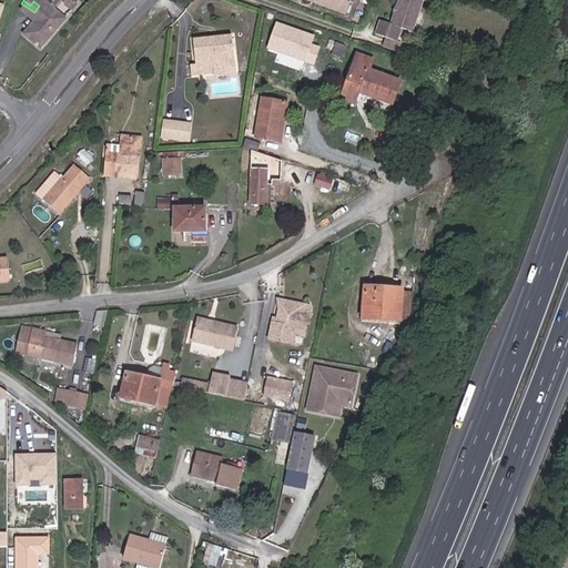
[(51,0),(23,0),(30,6),(33,1),(39,6),(34,12),(26,26),(42,39),(63,9),(51,0)]
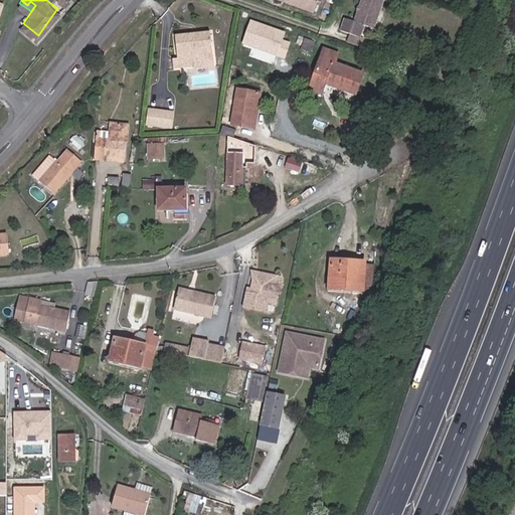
[(288,0),(287,3),(325,16),(329,0),(288,0)]
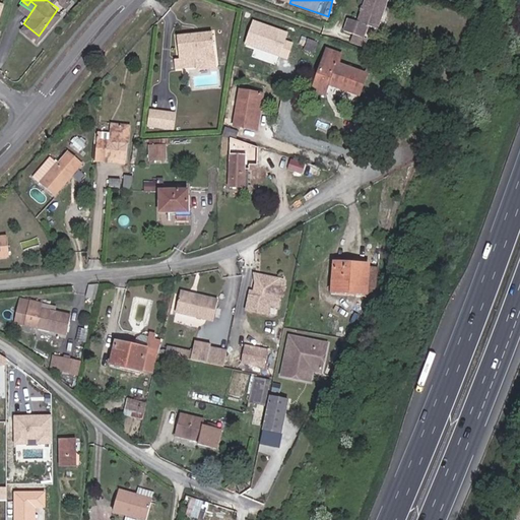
[(396,1),(393,0),(375,0),(367,25),(356,23),(353,36),(373,42),(377,29),(386,33),(396,1)]
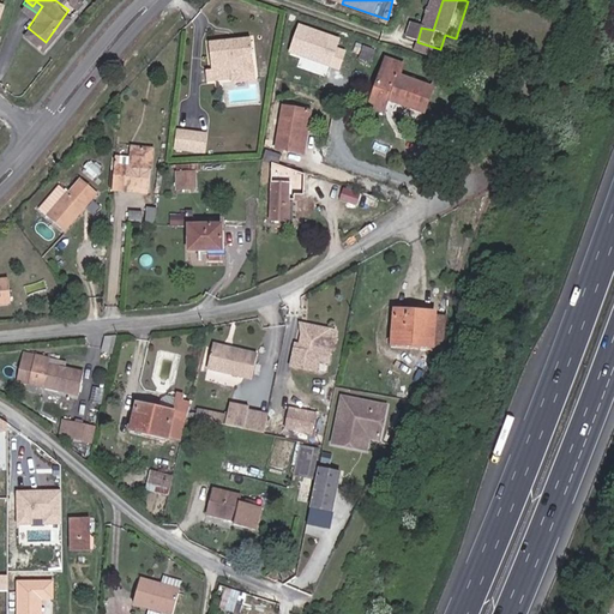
[(296,22),(286,53),(338,71),(345,50),(337,47),(341,37),(296,22)]
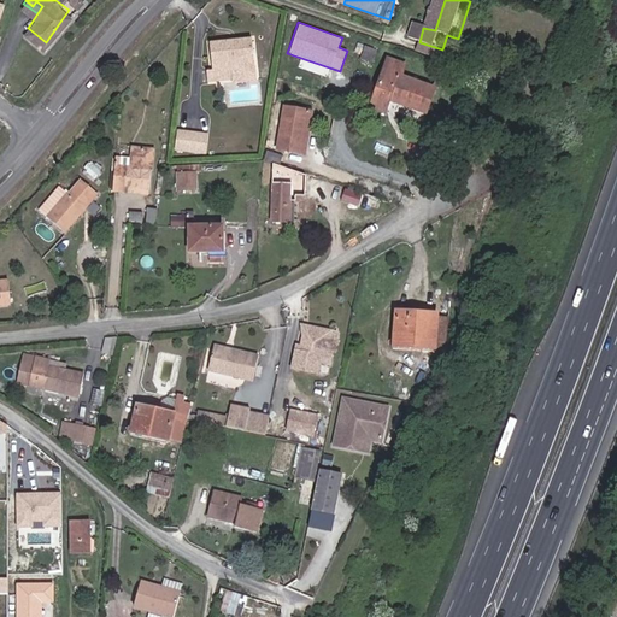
[(251,43),(207,46),(207,74),(204,74),(204,86),(231,84),(231,74),(251,71),(251,43)]
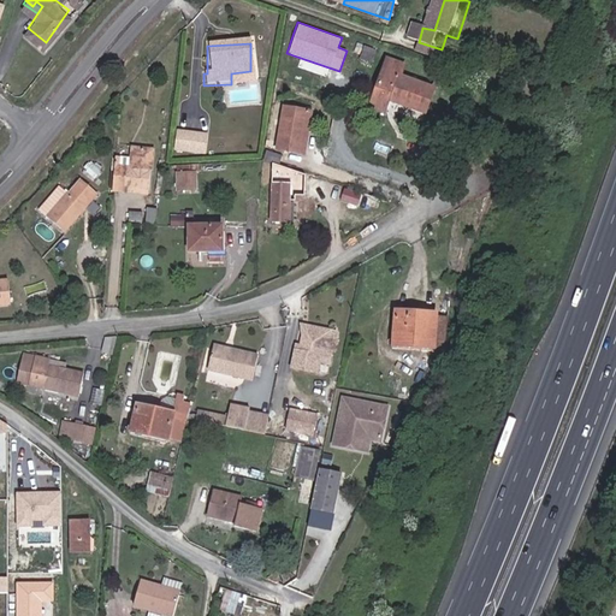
[(363,54),(361,65),(373,70),(377,59),(363,54)]
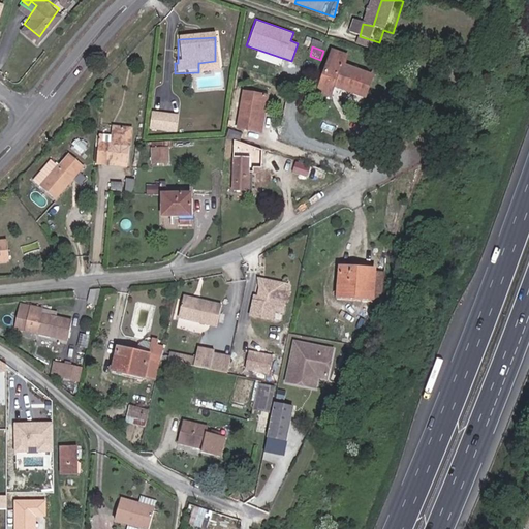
[(349,60),(334,55),(320,94),(333,98),(336,89),(367,100),(374,80),(345,69),(349,60)]
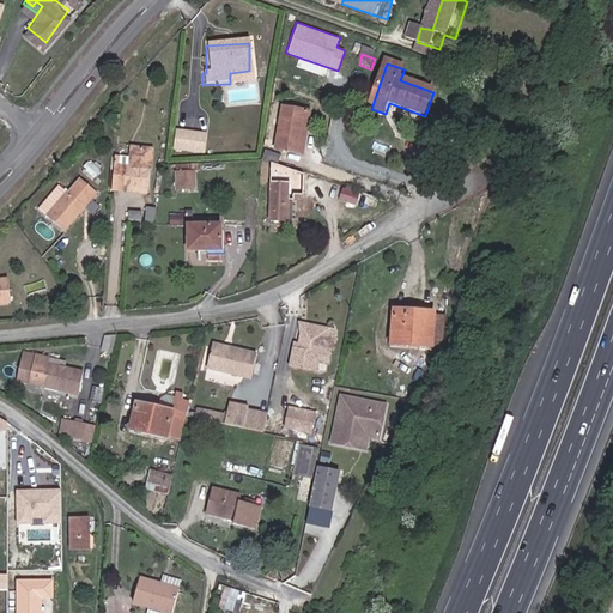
[(279,103),(272,145),(301,150),(308,108),(279,103)]
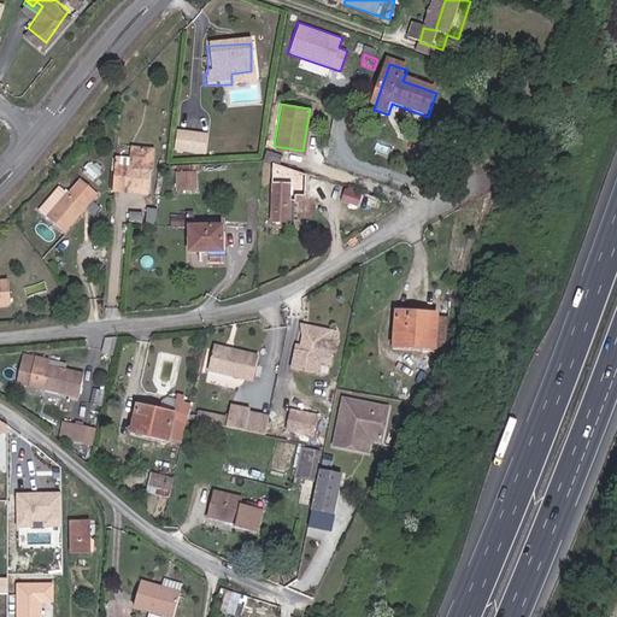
[(176,129),(174,151),(205,154),(207,134),(176,129)]
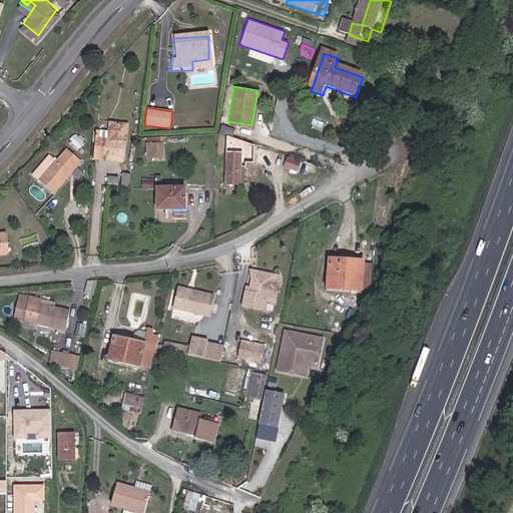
[(102,137),(87,126),(60,158),(75,170),(102,137)]
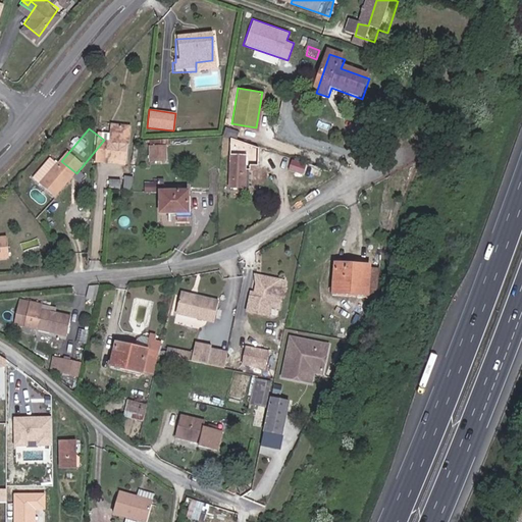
[(133,158),(135,138),(120,136),(120,152),(109,151),(108,163),(119,164),(119,157),(133,158)]
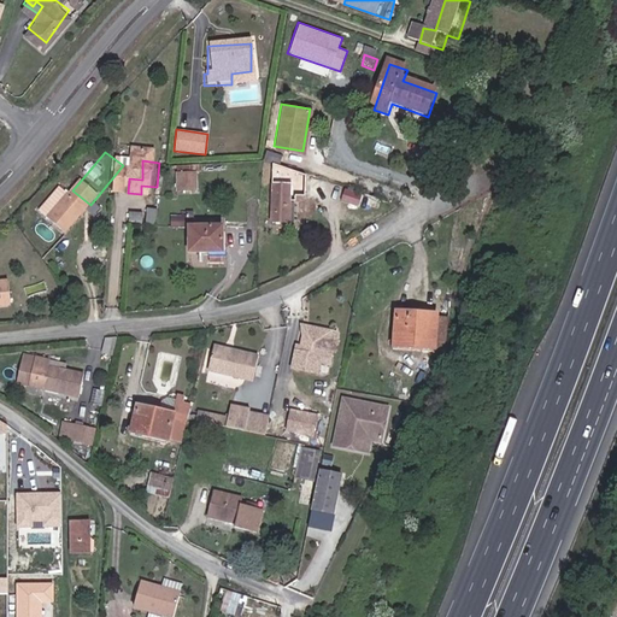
[(285,223),(283,180),(283,169),(265,168),(266,223),(285,223)]
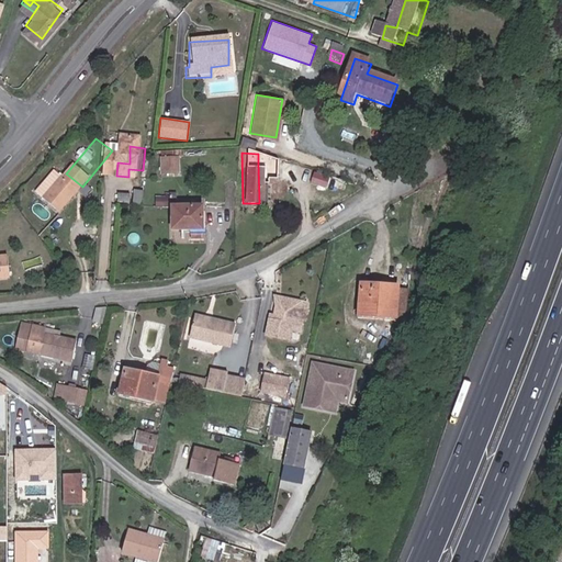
[(280,159),(263,154),(261,164),(278,169),(280,159)]
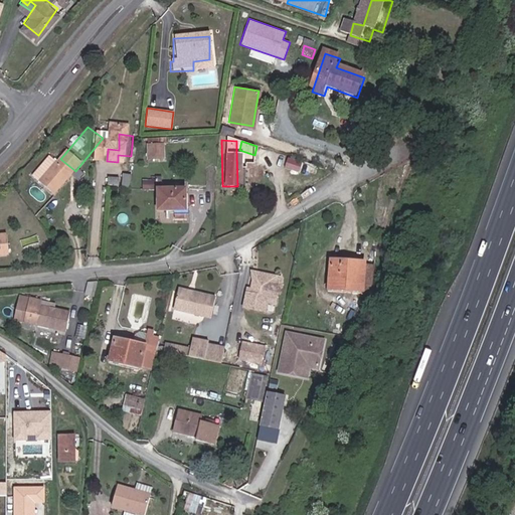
[(166,142),(148,142),(148,158),(166,158),(166,142)]
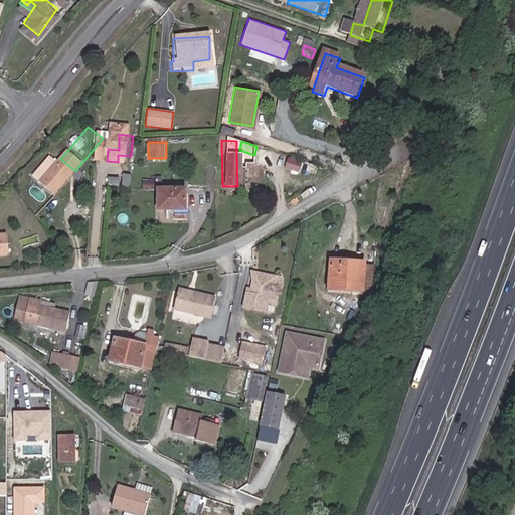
[(310,172),(312,164),(299,159),(297,168),(310,172)]
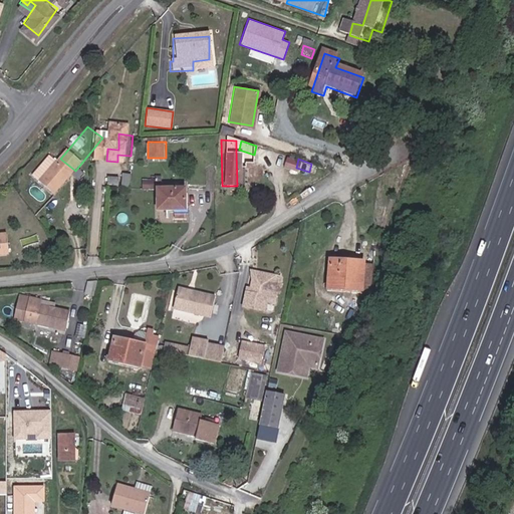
[(129,184),(127,186),(137,187),(137,172),(130,171),(130,175),(129,184)]
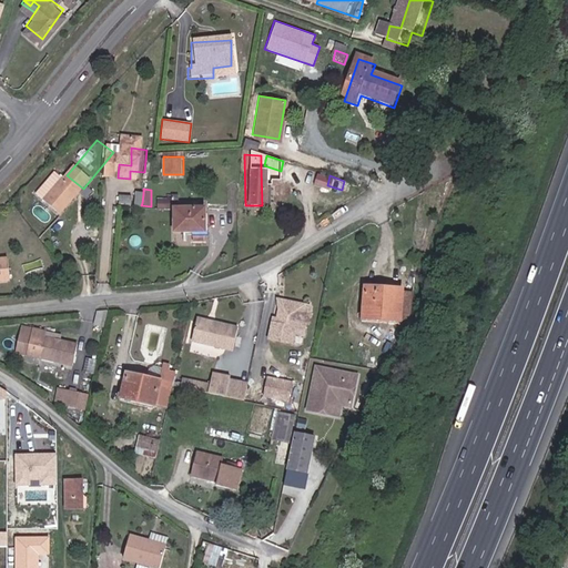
[(131,202),(142,203),(143,193),(132,193),(131,202)]
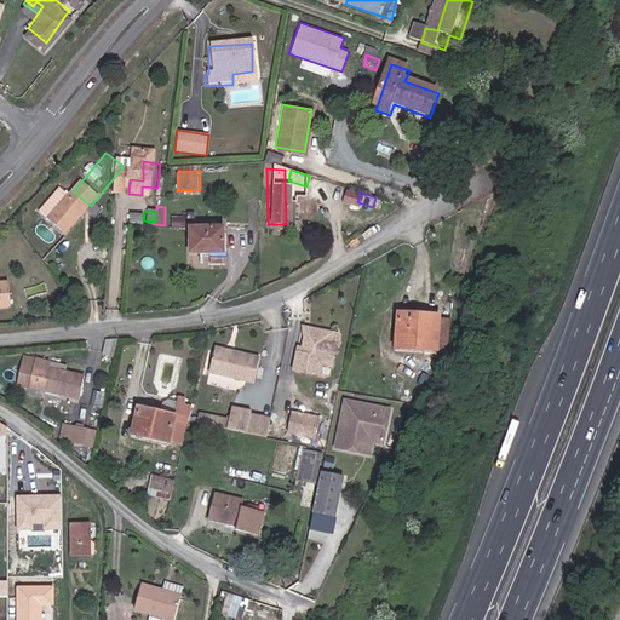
[(208,252),(222,252),(223,234),(220,234),(220,225),(189,225),(189,252),(208,252)]
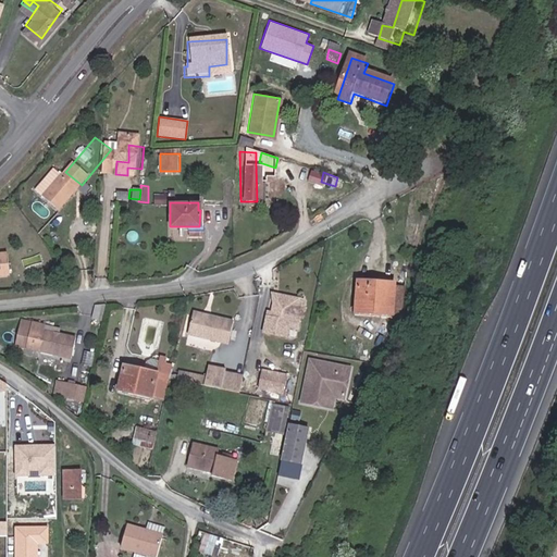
[(0,277),(11,276),(8,254),(0,254),(0,277)]
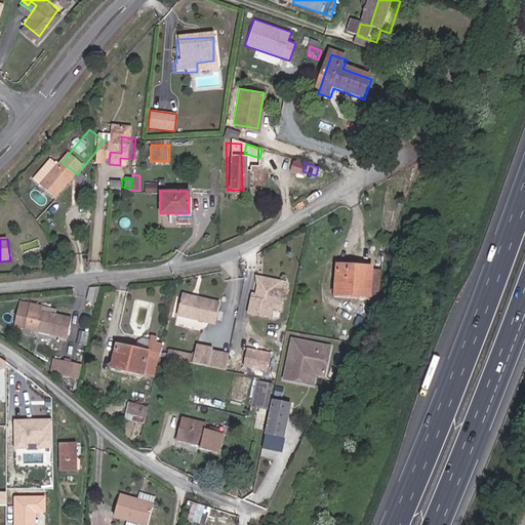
[(374,263),(338,258),(336,288),(372,292),(374,263)]
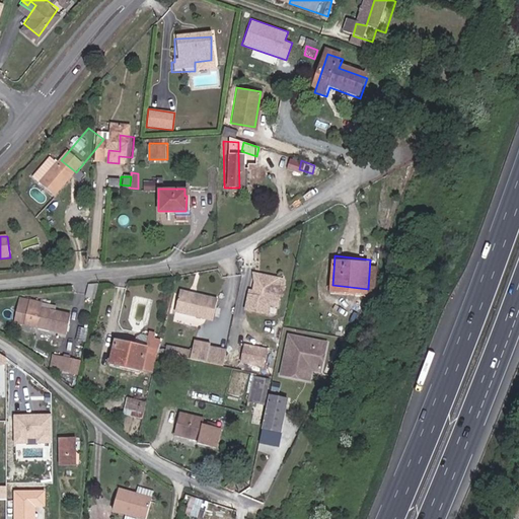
[(256,272),(251,290),(248,289),(243,309),(268,314),(272,295),(280,297),(284,278),(256,272)]
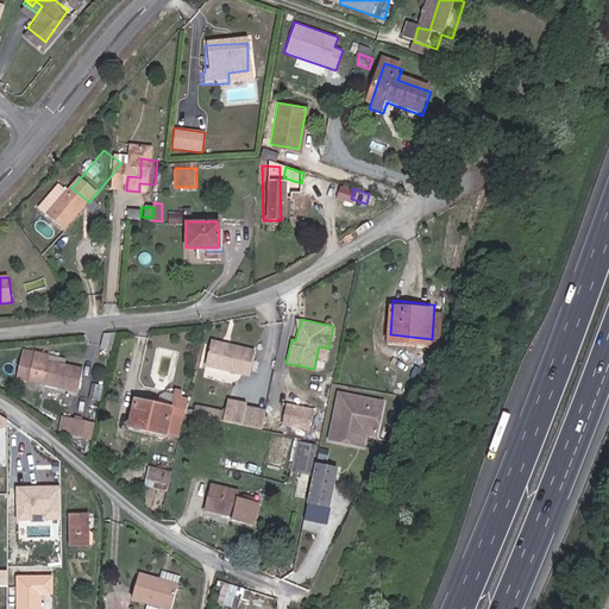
[(100,346),(111,349),(115,331),(101,332),(100,346)]
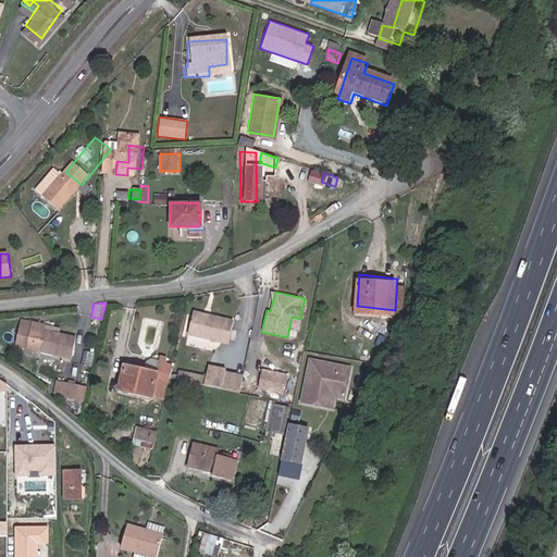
[(186,334),(217,341),(222,319),(190,312),(186,334)]
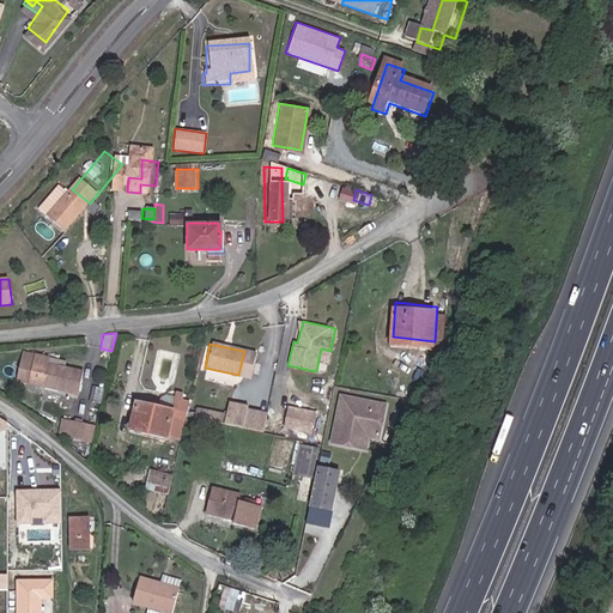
[(244,351),(238,375),(249,377),(255,353),(244,351)]
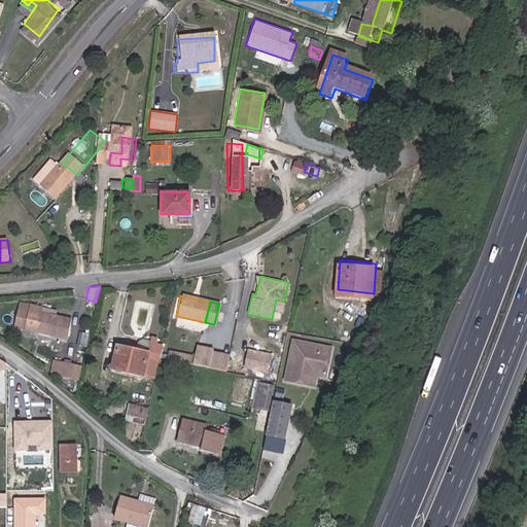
[(42,309),(30,306),(25,331),(66,341),(70,320),(42,313),(42,309)]
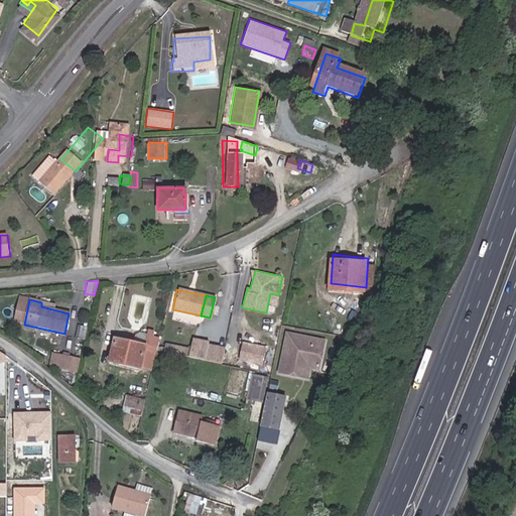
[(144,367),(151,369),(155,349),(159,334),(147,332),(144,346),(116,339),(111,359),(140,367),(140,366),(144,367)]
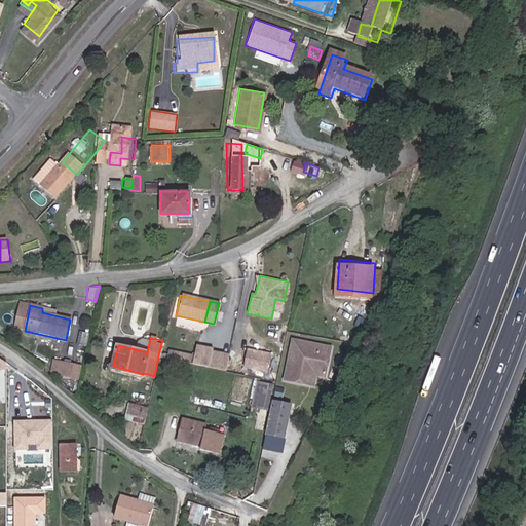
[(292,340),(284,379),(314,385),(316,376),(326,378),(331,348),(292,340)]
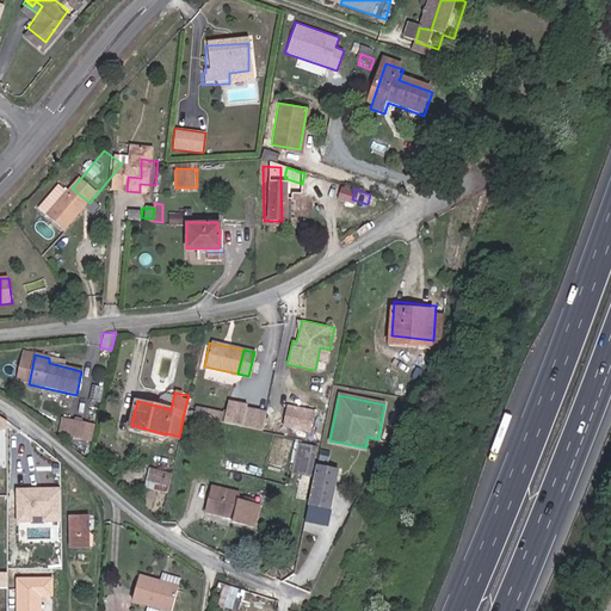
[(197,415),(198,407),(190,405),(187,414),(197,415)]
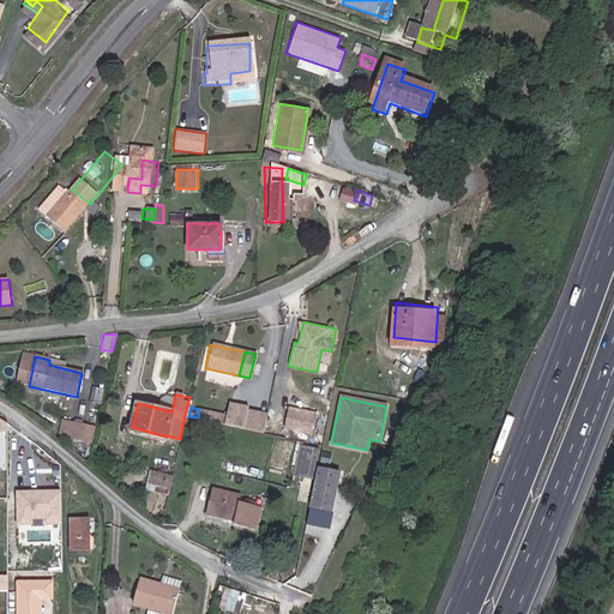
[(311,411),(284,407),(281,425),(307,429),(311,411)]
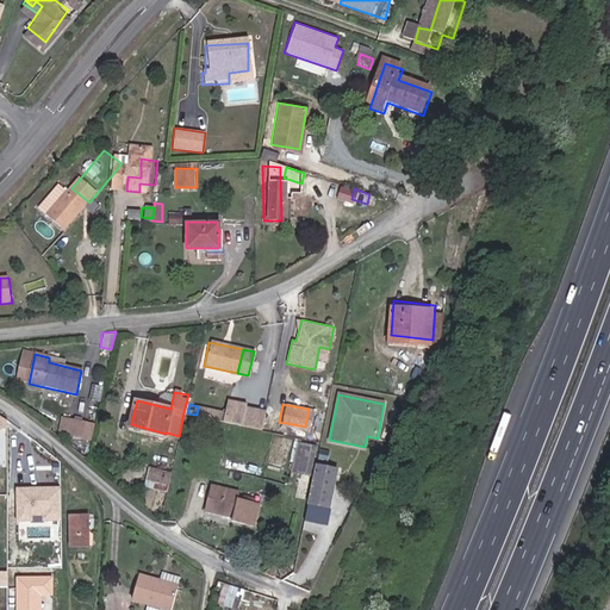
[(237,424),(259,428),(262,410),(241,405),(237,424)]
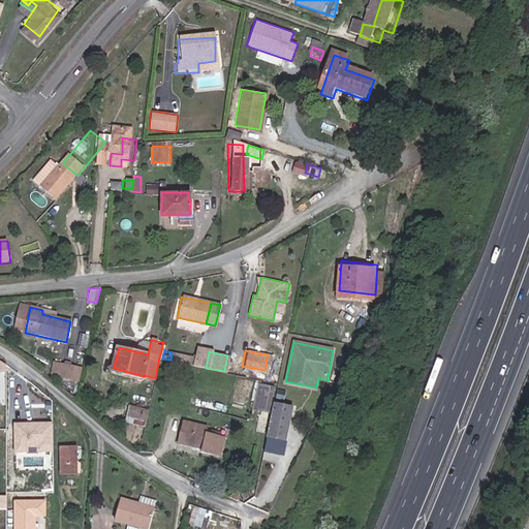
[(170,360),(189,364),(190,355),(172,352),(170,360)]
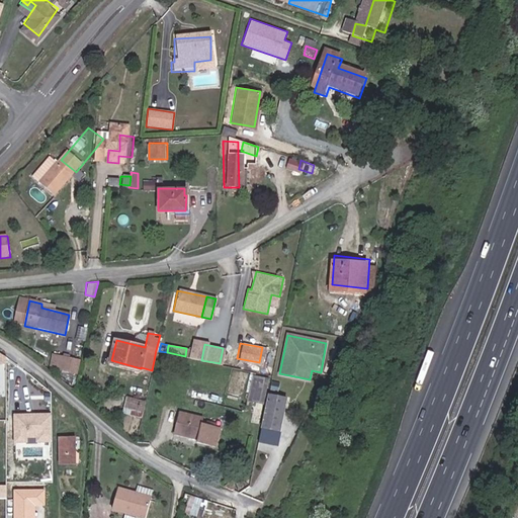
[(57,370),(60,357),(54,356),(51,368),(57,370)]
